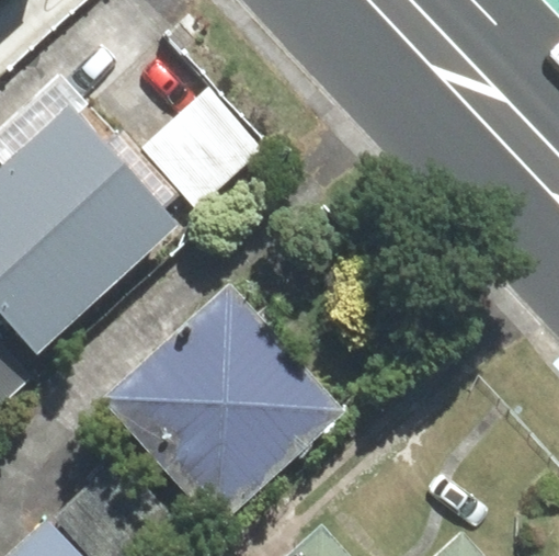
[(66,103),(0,163),(0,314),(38,355),(180,225),(66,103)]
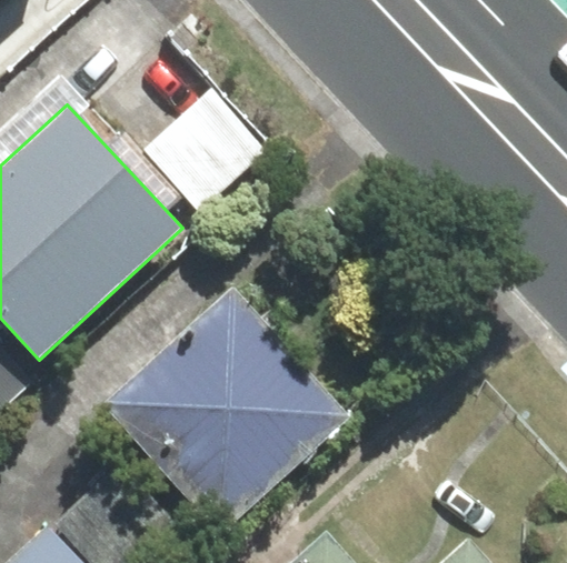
[(226,284),(98,402),(221,534),(348,416),(226,284)]
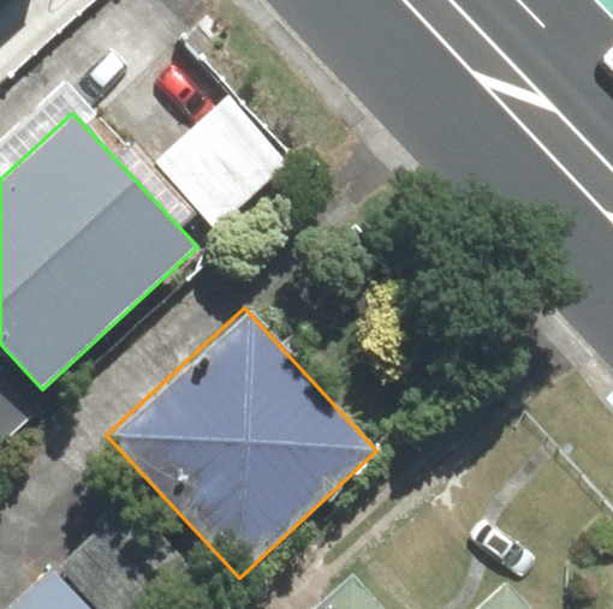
[(126,502),(60,562),(103,608),(160,608),(196,577),(126,502)]
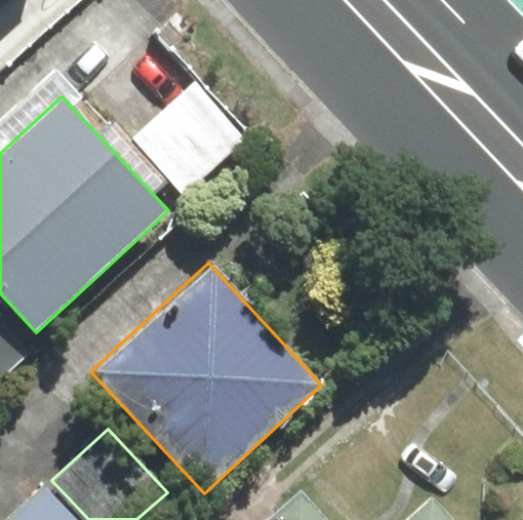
[(0,519),(78,519),(42,481),(0,519)]
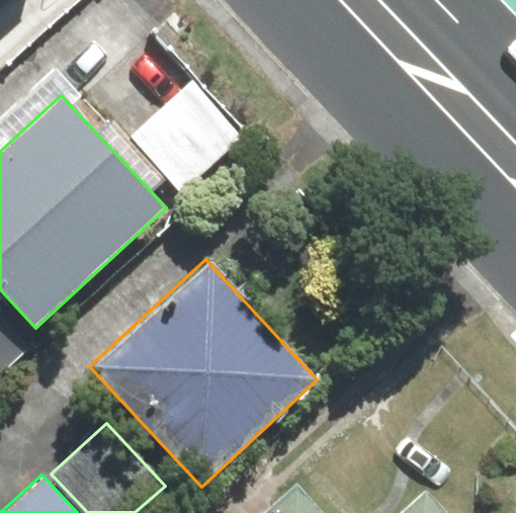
[(447,512),(424,488),(396,512),(325,512),(296,482),(262,512),(447,512)]
